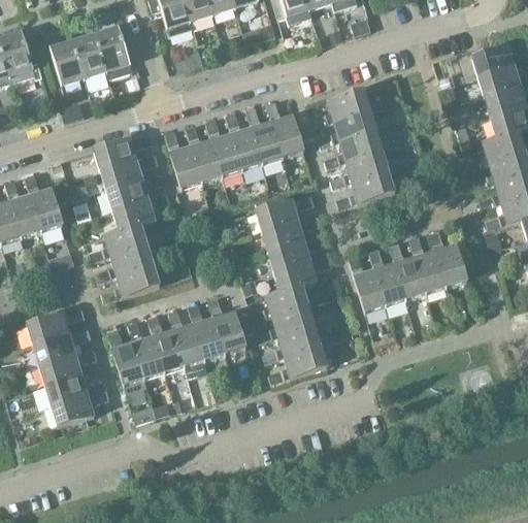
[(147,0),(152,13),(161,11),(168,36),(192,29),(190,23),(183,0),(147,0)]
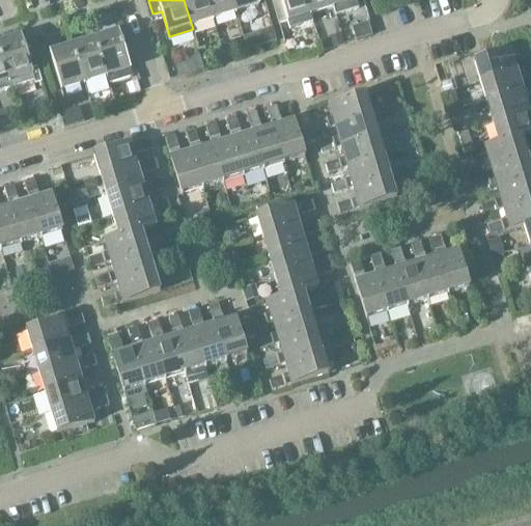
[(184,0),(191,23),(214,16),(208,0),(184,0)]
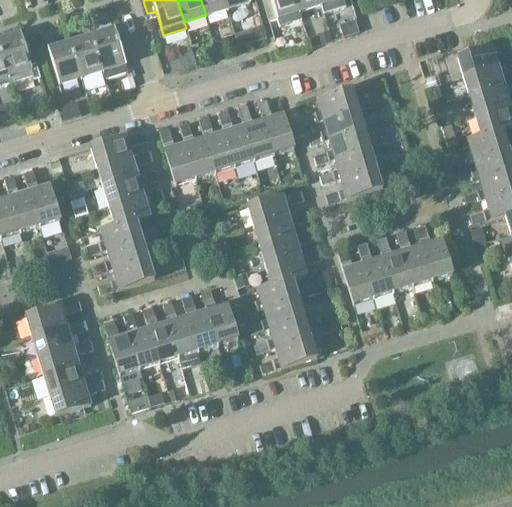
[(201,0),(206,15),(227,9),(224,0),(201,0)]
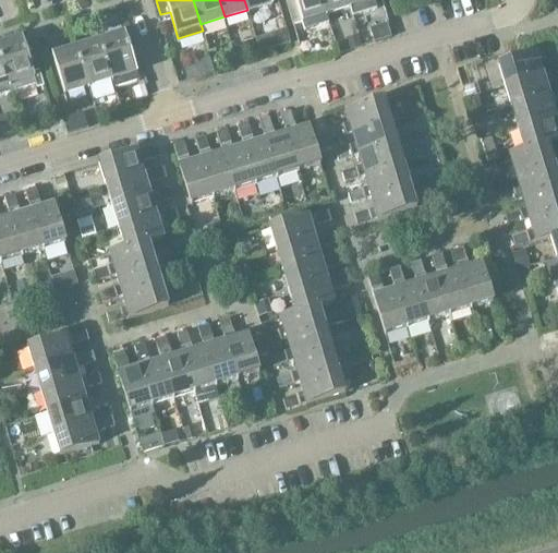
[(244,0),(247,10),(273,2),(271,0),(244,0)]
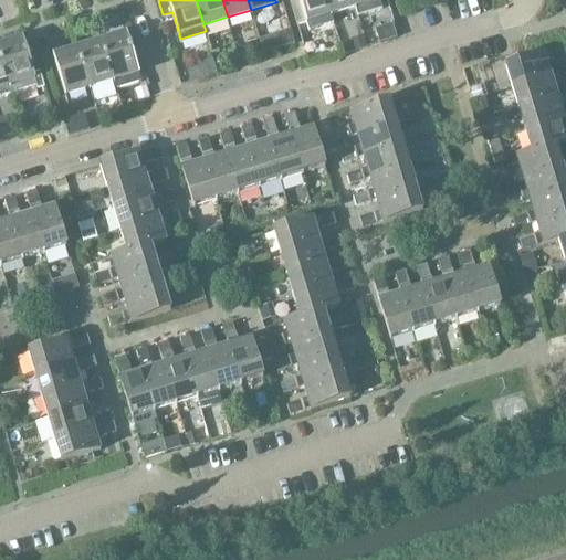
[(301,0),(306,19),(332,11),(328,0),(301,0)]
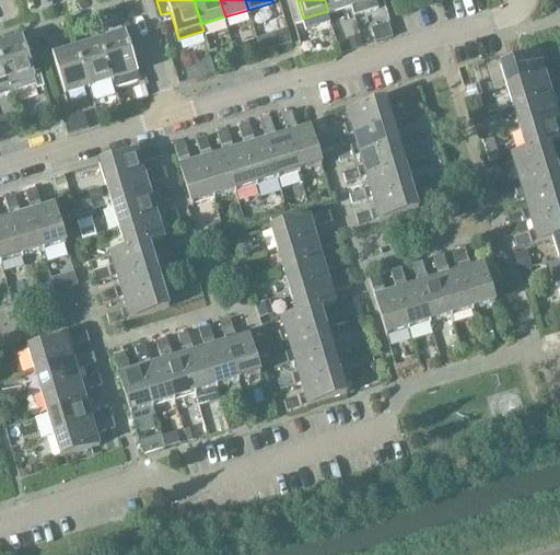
[(325,0),(328,11),(352,4),(351,0),(325,0)]
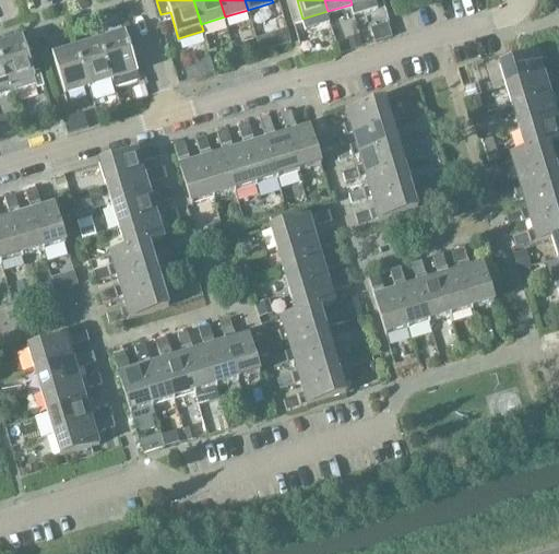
[(351,0),(352,4),(354,12),(378,4),(377,0),(351,0)]
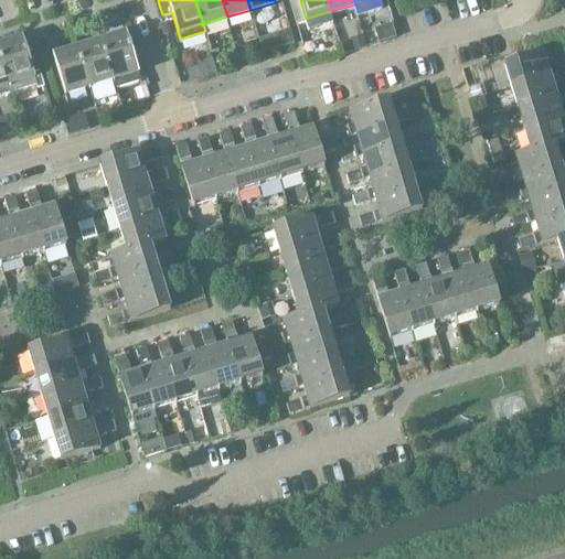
[(393,18),(372,24),(376,38),(396,31),(393,18)]
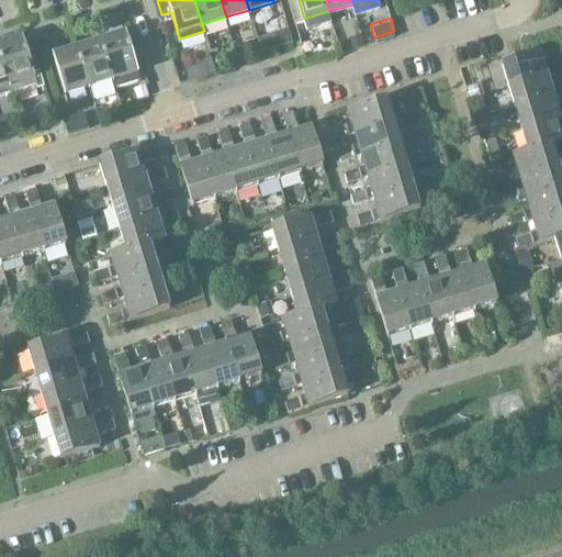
[(126,31),(102,37),(113,76),(115,85),(139,77),(126,31)]
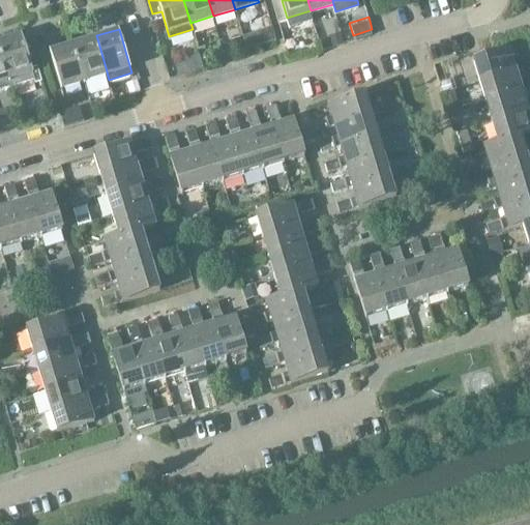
[(0,39),(0,49),(10,83),(10,85),(33,78),(34,81),(40,79),(35,64),(30,66),(26,55),(32,53),(27,36),(21,38),(20,34),(0,39)]
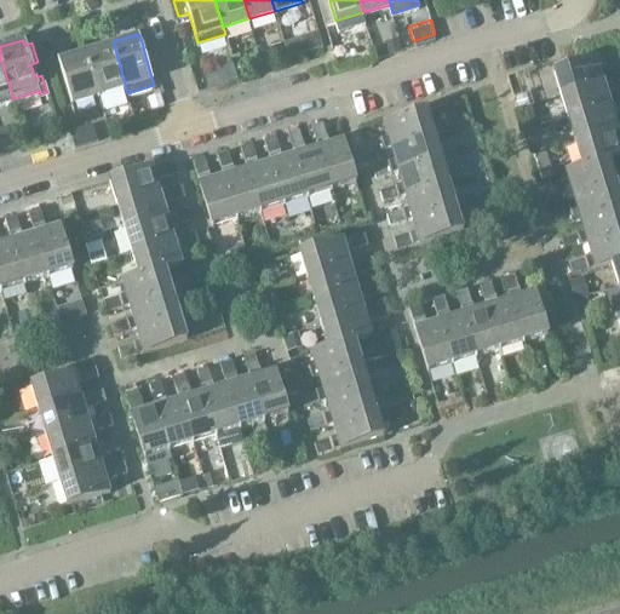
[(113,41),(86,50),(98,92),(101,92),(104,105),(127,98),(124,85),(125,84),(113,41)]
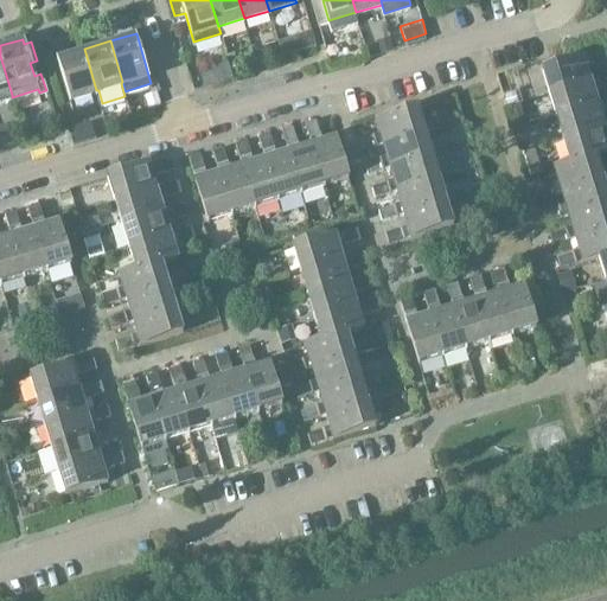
[(569,59),(542,68),(549,91),(590,78),(587,66),(606,59),(606,52),(606,48),(582,55),(569,59)]
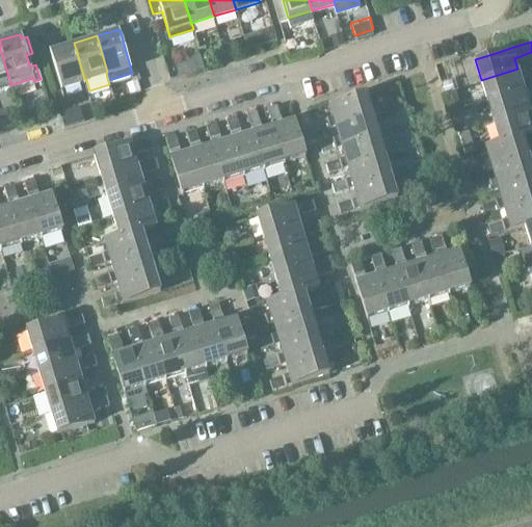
[(74,43),(50,50),(61,86),(84,79),(74,43)]
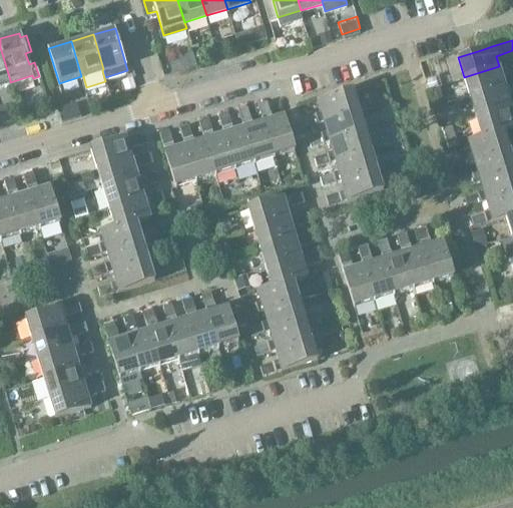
[(0,82),(10,80),(0,47),(0,82)]
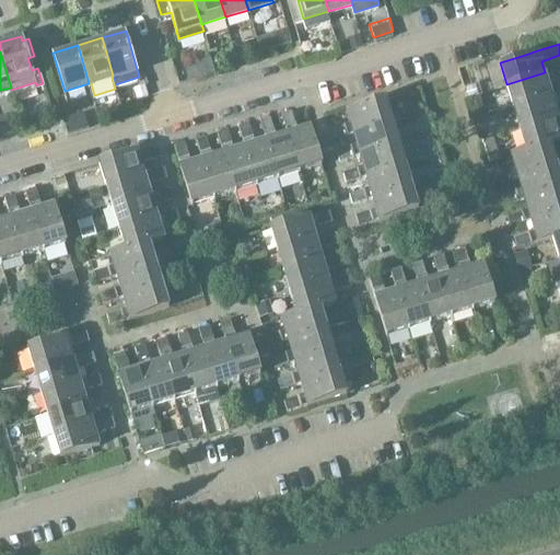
[(559,67),(545,72),(506,84),(514,106),(552,94),(549,83),(559,79),(559,67)]
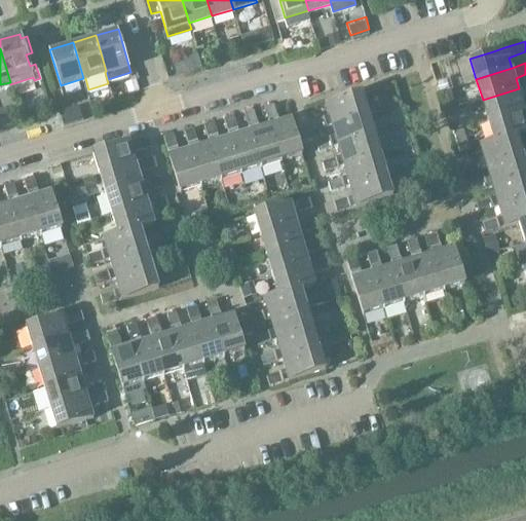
[(525,85),(519,88),(483,100),(488,119),(524,108),(522,99),(525,97),(525,85)]
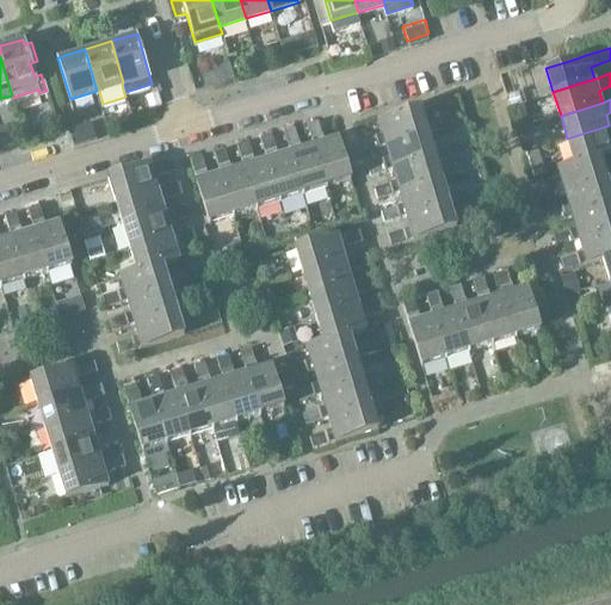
[(382,133),(360,140),(363,148),(364,150),(386,143),(427,131),(420,106),(378,119),(382,133)]
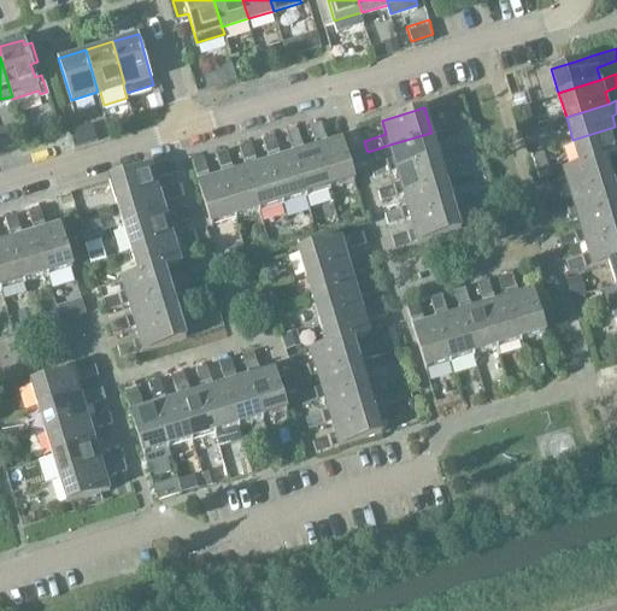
[(322,119),(311,122),(317,145),(329,187),(354,180),(341,137),(328,141),(322,119)]
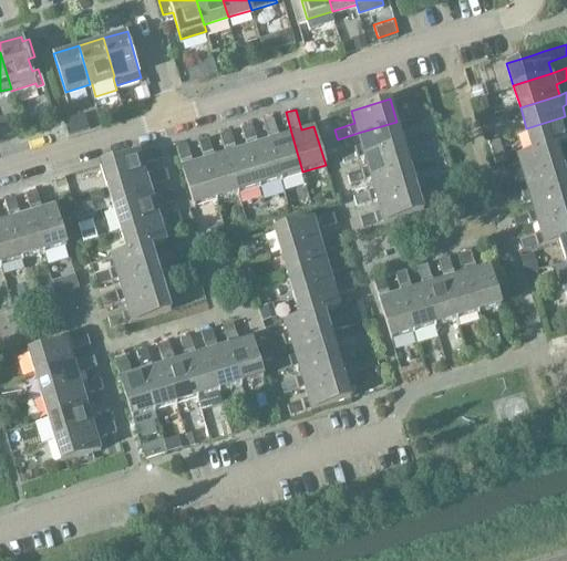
[(274,115),(264,118),(270,139),(281,178),(302,172),(291,133),(280,136),(274,115)]
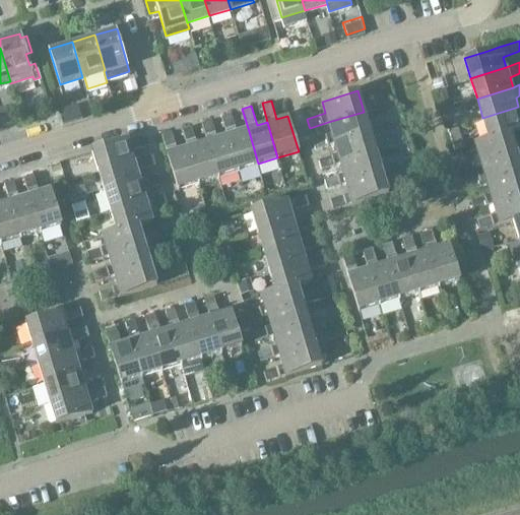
[(519,106),(518,107),(482,118),(489,137),(510,131),(519,127),(519,106)]
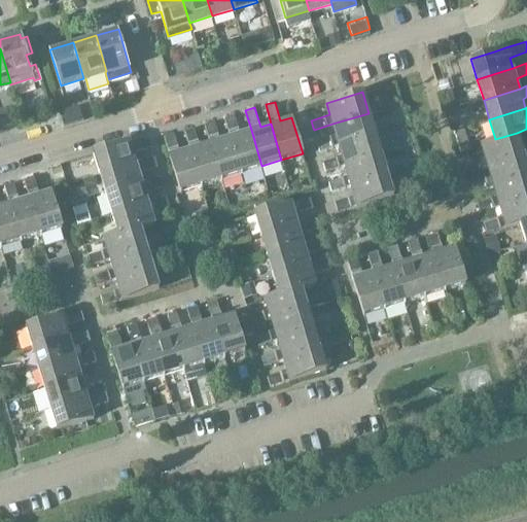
[(235,113),(224,116),(231,135),(231,136),(241,172),(261,166),(251,130),(240,133),(235,113)]
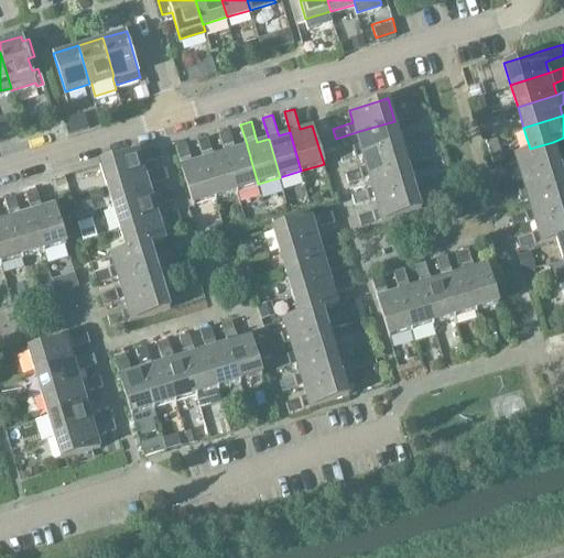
[(359,143),(339,150),(342,157),(343,160),(362,154),(401,142),(394,121),(356,132),(359,143)]
